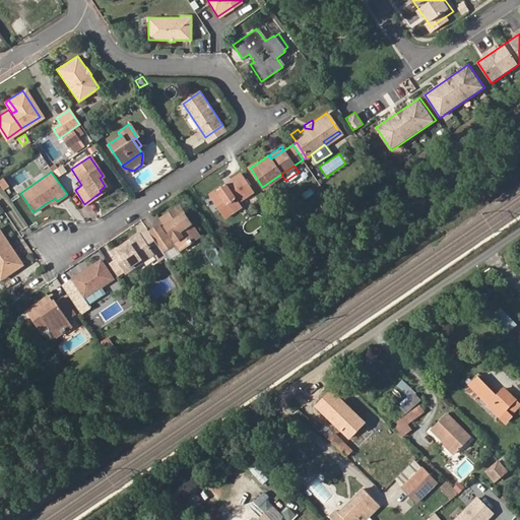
[(239,172),(230,178),(232,181),(225,185),(223,182),(208,193),(217,208),(230,200),(236,209),(240,206),(236,201),(252,191),(247,185),(249,184),(245,178),(244,179),(239,172)]
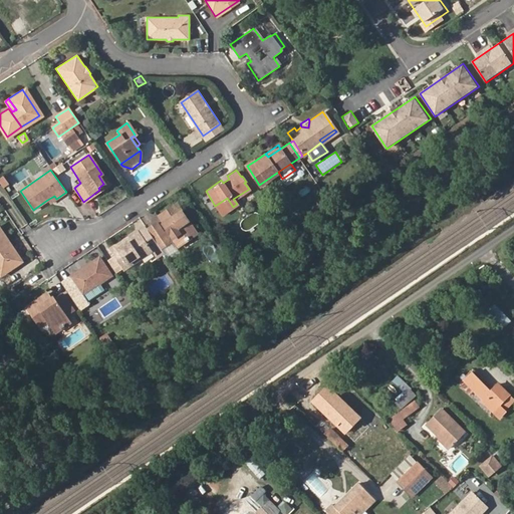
[(108,184),(101,174),(98,176),(103,184),(98,188),(99,190),(108,184)]
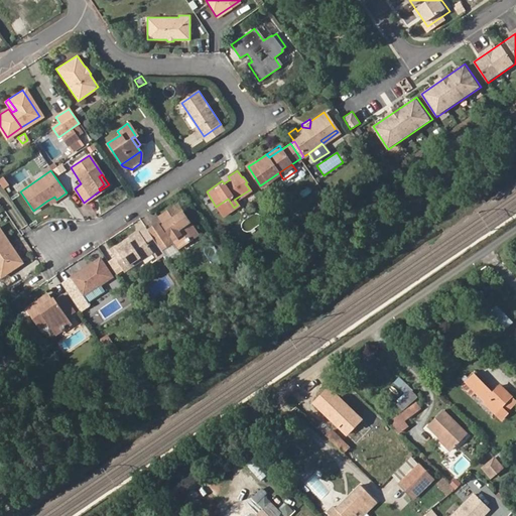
[(0,184),(3,188),(8,184),(2,176),(0,177),(0,184)]
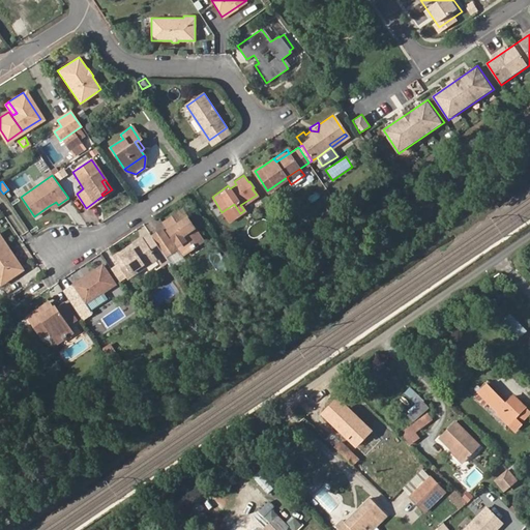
[(52,210),(58,205),(56,202),(49,206),(52,210)]
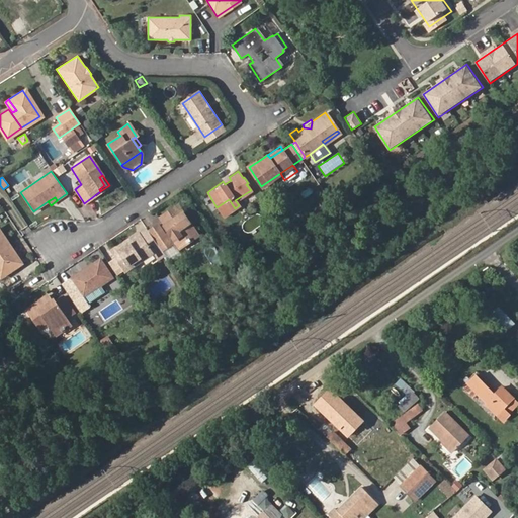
[(223,217),(235,208),(229,199),(217,207),(223,217)]
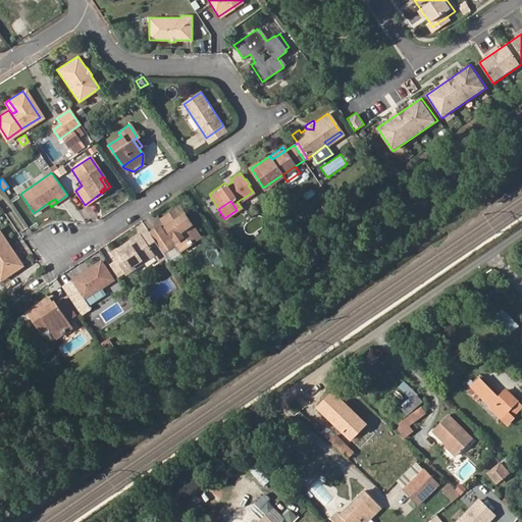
[(177,206),(159,219),(167,231),(170,236),(167,238),(164,233),(158,224),(148,231),(160,251),(161,251),(174,242),(179,249),(198,237),(177,206)]
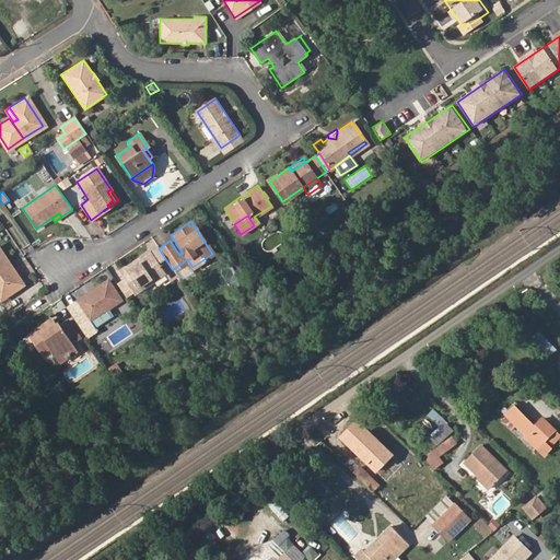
[(120,276),(133,295),(172,269),(159,248),(158,247),(138,260),(139,264),(120,276)]
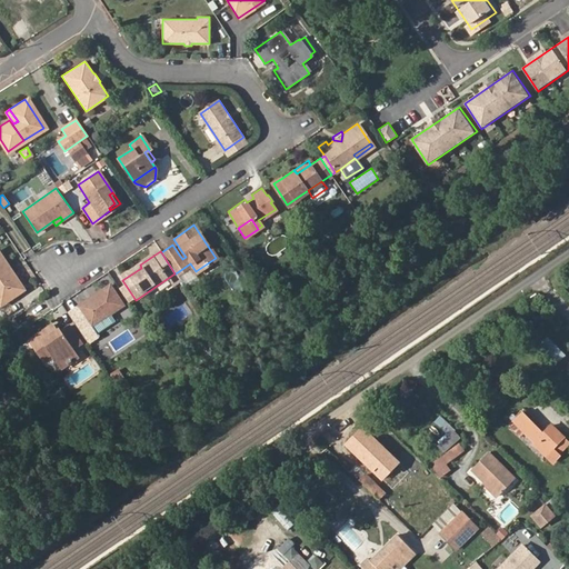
[(1,261),(3,259),(0,253),(0,303),(0,305),(23,289),(18,279),(15,281),(1,261)]
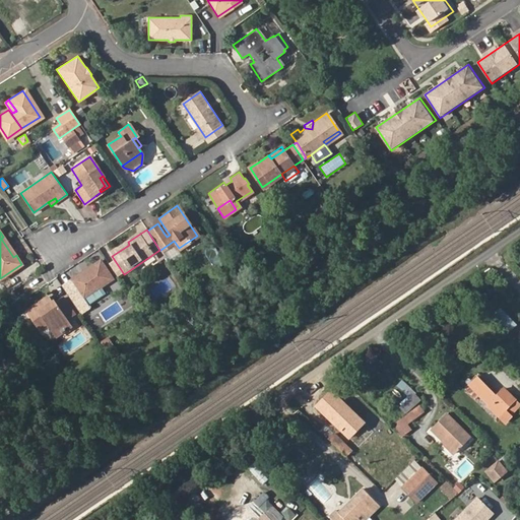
[(16,255),(3,237),(1,239),(13,257),(16,255)]
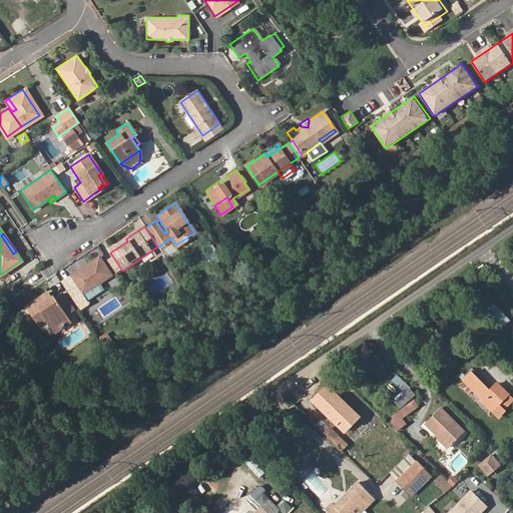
[(108,250),(110,252),(127,241),(126,238),(108,250)]
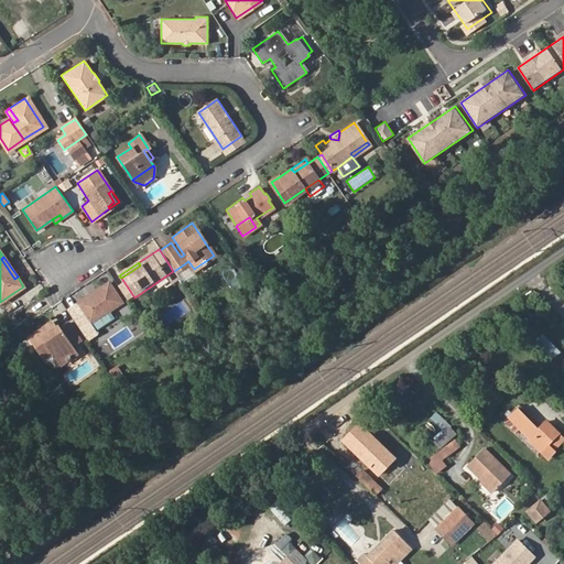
[(91,296),(77,306),(82,312),(75,316),(89,338),(96,334),(89,323),(120,302),(107,281),(89,293),(91,296)]
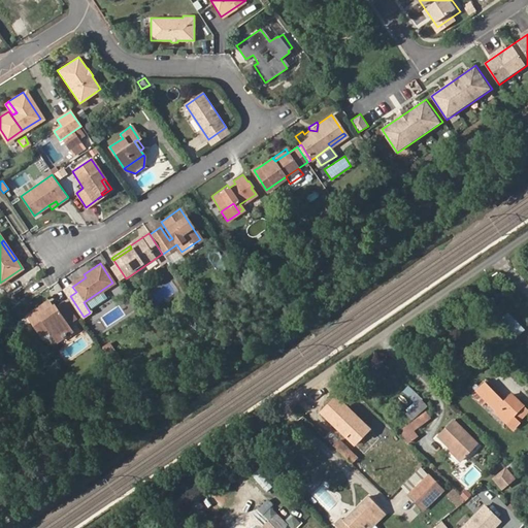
[(44,321),(48,327),(57,338),(70,329),(66,323),(74,317),(63,300),(55,305),(54,303),(52,305),(48,307),(43,301),(27,312),(36,327),(44,321)]
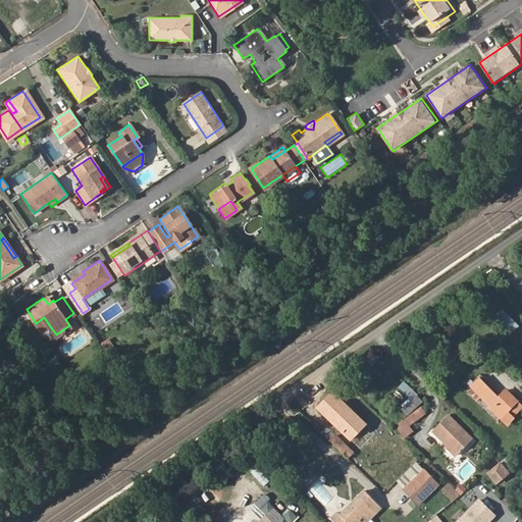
[(490,318),(509,335),(519,325),(501,308),(490,318)]
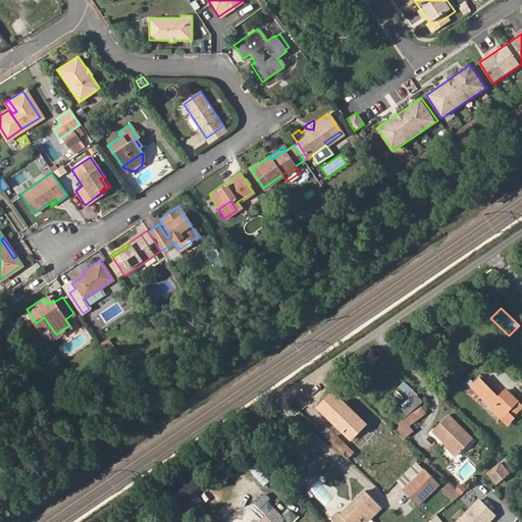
[(40,329),(48,323),(44,317),(36,323),(40,329)]
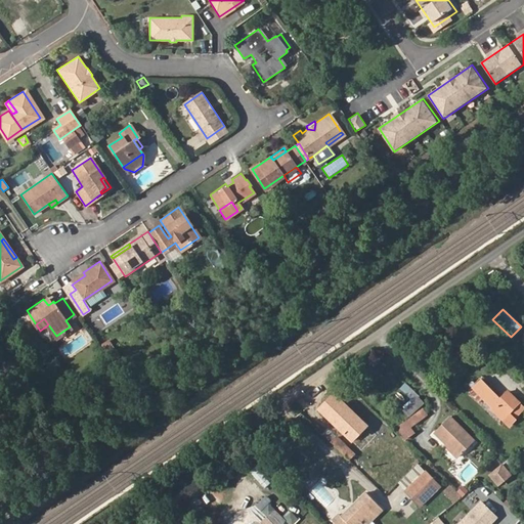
[(105,351),(113,346),(108,339),(100,344),(105,351)]
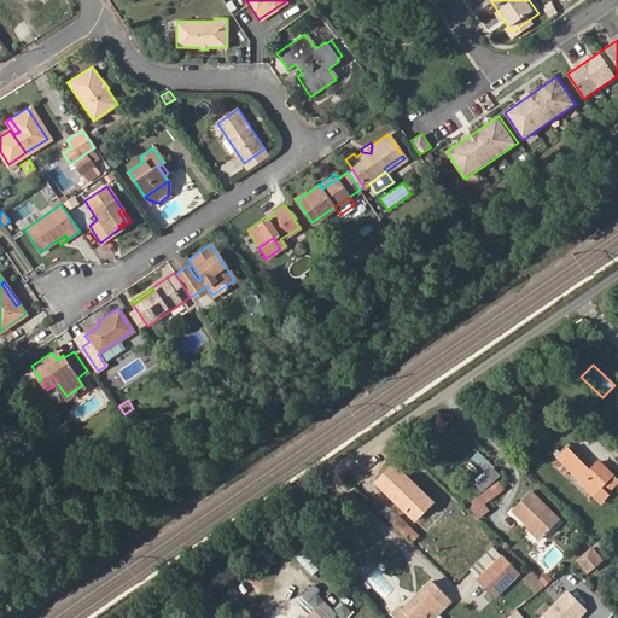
[(567,449),(566,448),(561,454),(558,458),(581,479),(578,481),(599,500),(606,494),(605,491),(599,487),(612,474),(598,461),(592,467),(590,470),(575,455),(577,453),(570,447),(567,449)]
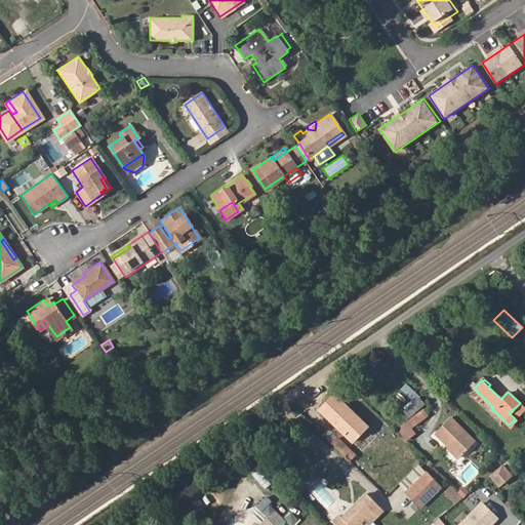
[(502,397),(490,385),(488,387),(501,399),(502,397)]
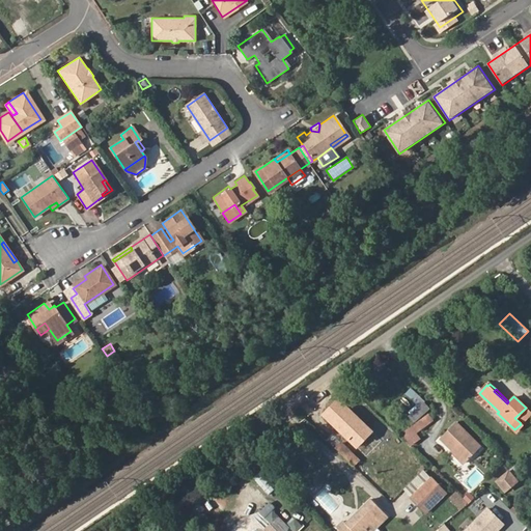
[(373,432),(338,397),(322,415),(358,449),(373,432)]
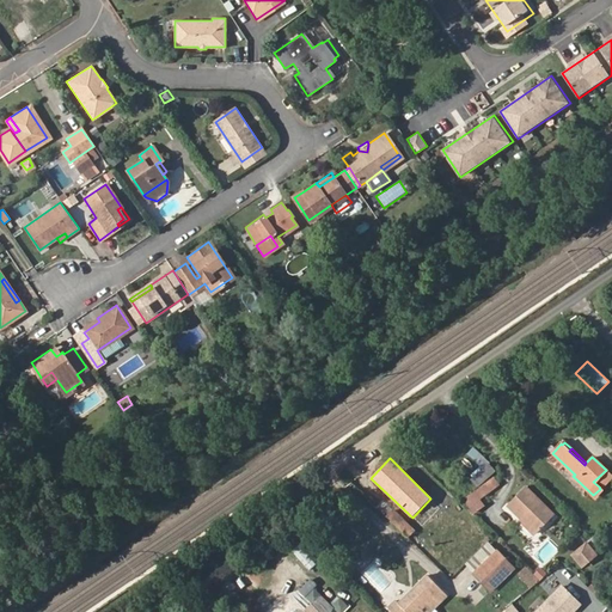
[(479,500),(502,481),(483,459),(467,473),(478,485),(459,501),(471,515),(484,505),(479,500)]
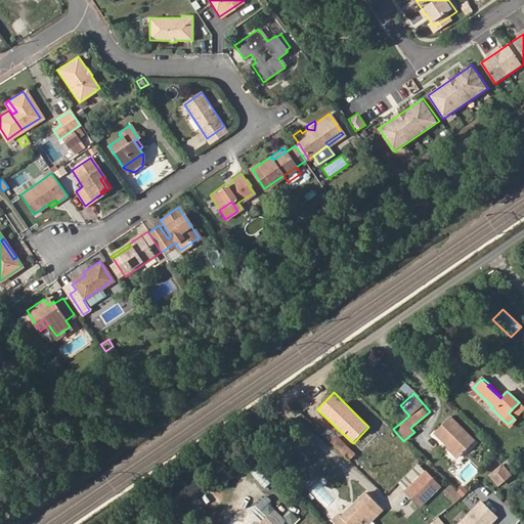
[(523,406),(519,402),(508,412),(513,417),(523,406)]
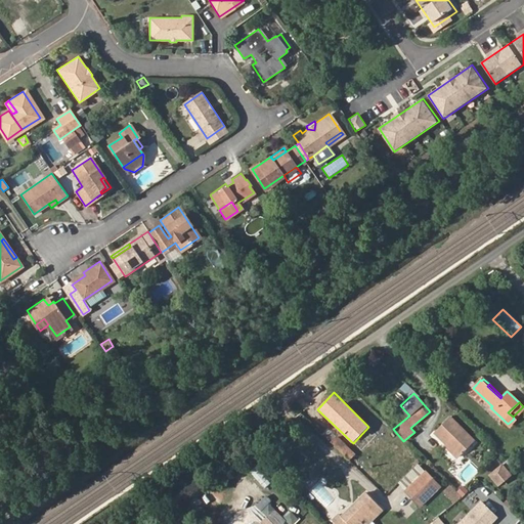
[(434,431),(462,455),(476,439),(449,415),(434,431)]
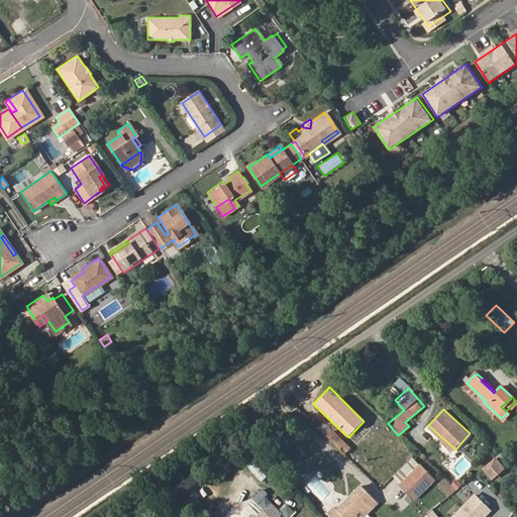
[(329,434),(348,451),(350,449),(332,431),(329,434)]
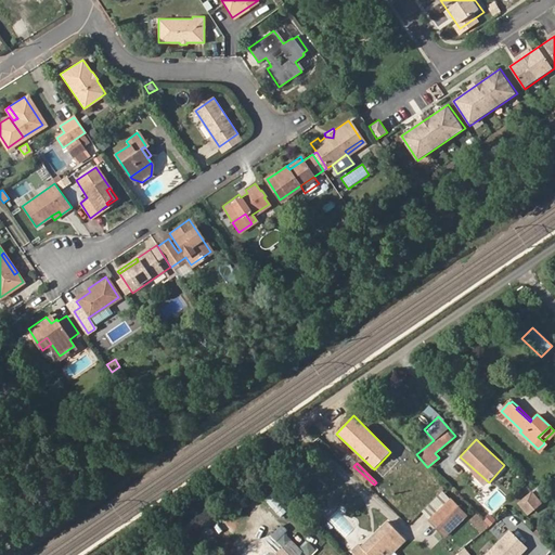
[(371,488),(374,485),(353,466),(351,468),(371,488)]
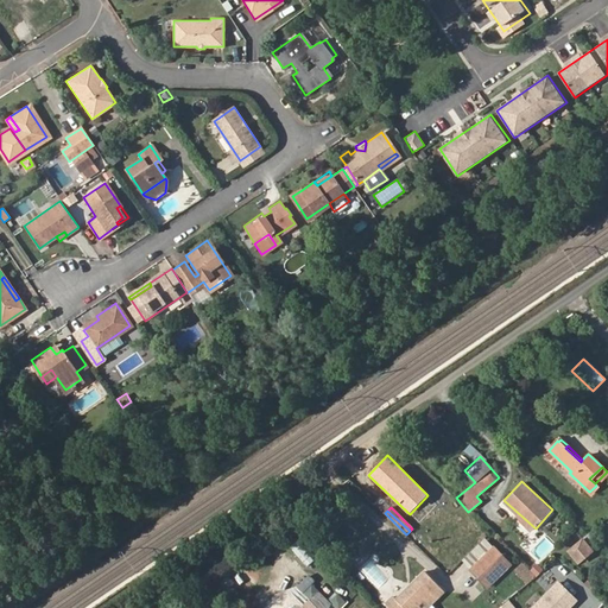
[(570,549),(580,561),(593,550),(583,538),(570,549)]
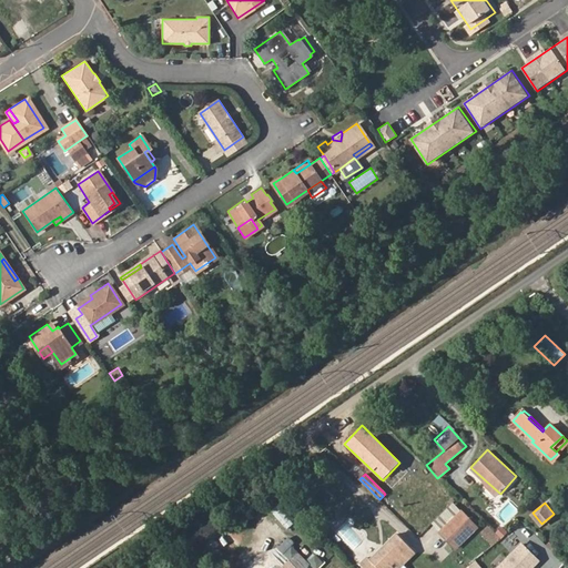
[(286,529),(292,524),(275,506),(270,513),(286,529)]
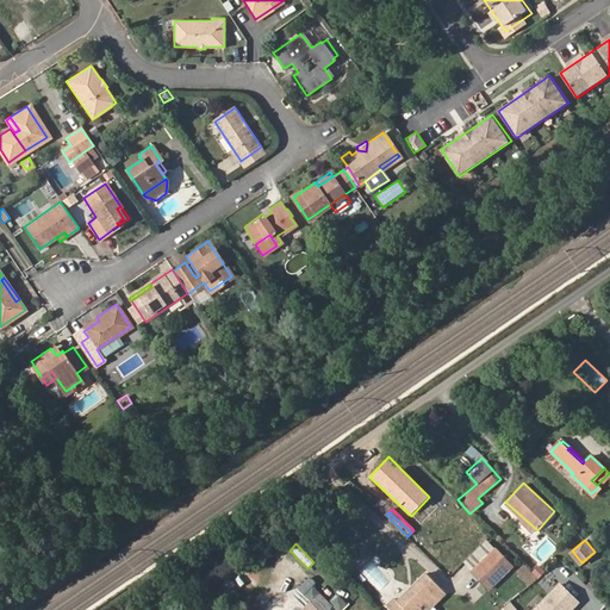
[(486,586),(510,565),(493,548),(470,570),(486,586)]
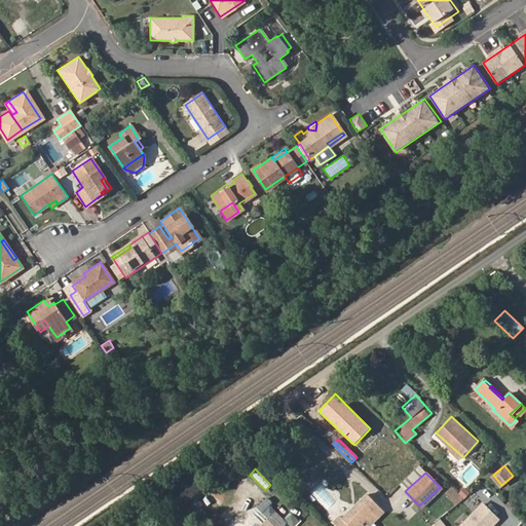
[(369,525),(384,511),(367,494),(353,509),(355,511),(351,515),(349,513),(343,519),(340,517),(334,523),(336,525),(369,525)]
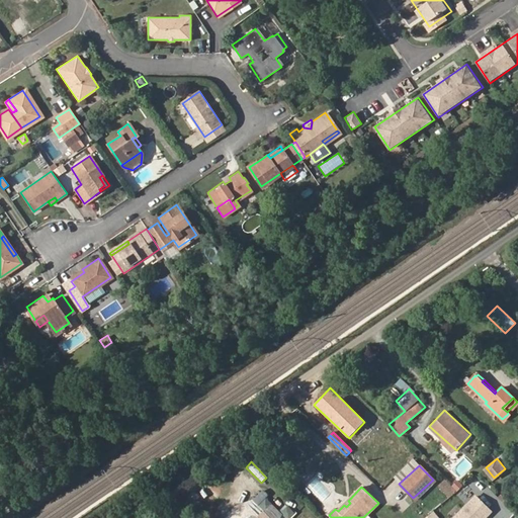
[(487,517),(493,512),(476,495),(452,517),(487,517)]
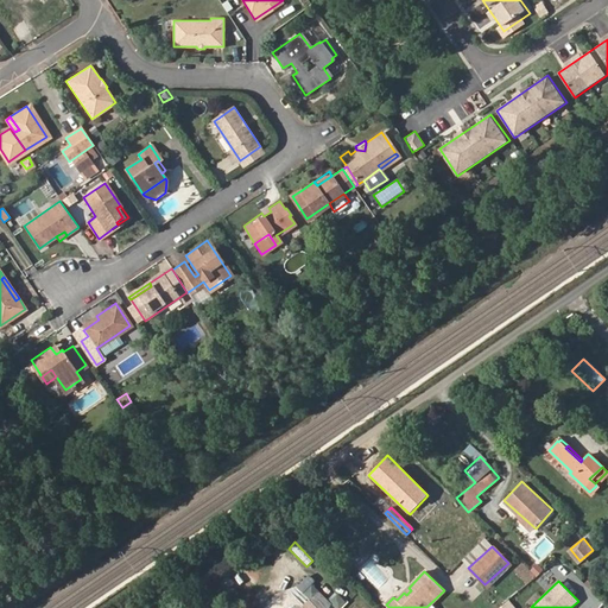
[(325,607),(330,605),(320,593),(303,607),(325,607)]
